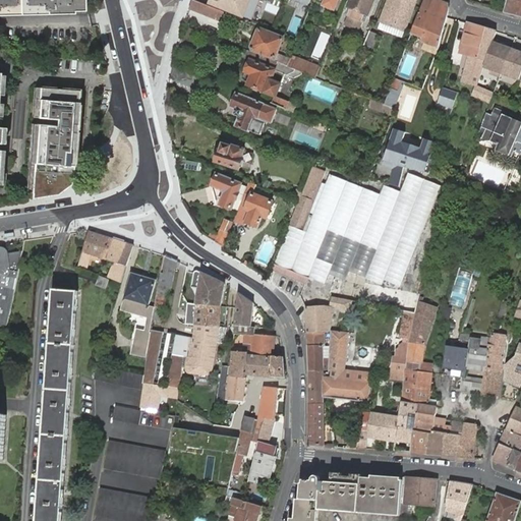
[(0,0),(0,12),(48,11),(48,10),(77,10),(76,0),(0,0)]
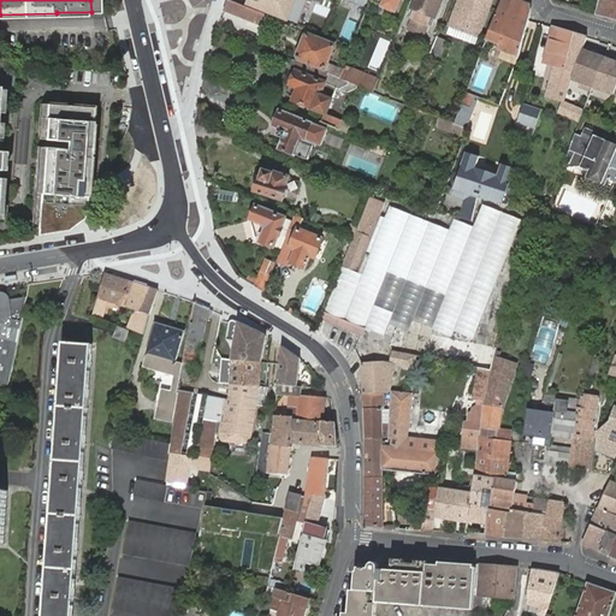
[(252,9),(230,0),(227,0),(224,10),(255,22),(259,12),(252,9)]
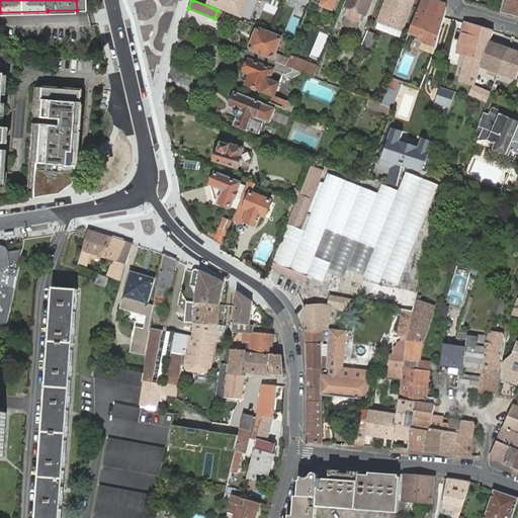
[(210,0),(209,4),(249,19),(256,0),(210,0)]
